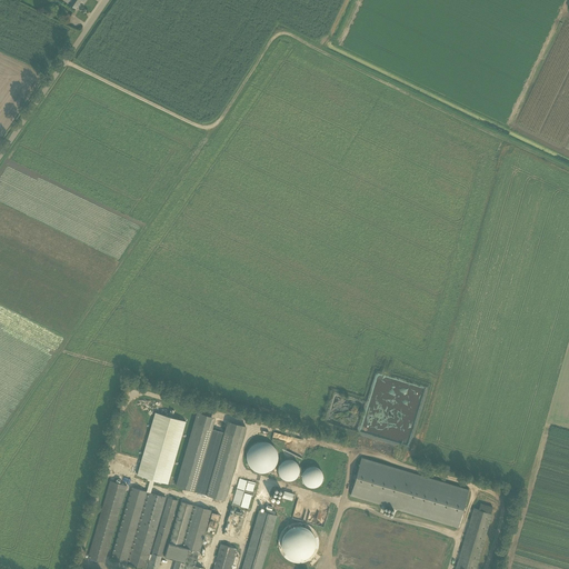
[(229,499),(246,425),(228,421),(226,432),(213,429),(217,417),(196,411),(178,488),(229,499)]
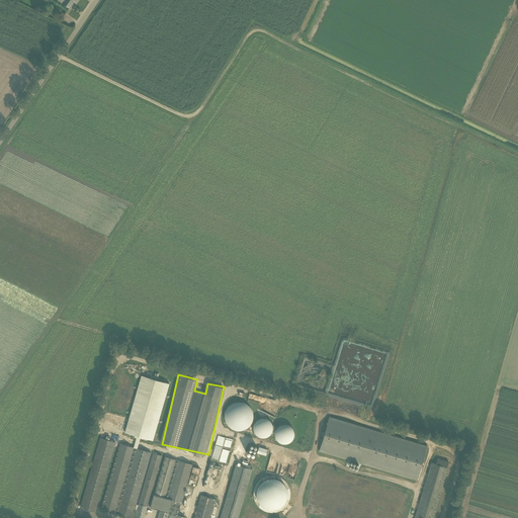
[(169,384),(142,375),(124,433),(153,441),(169,384)]
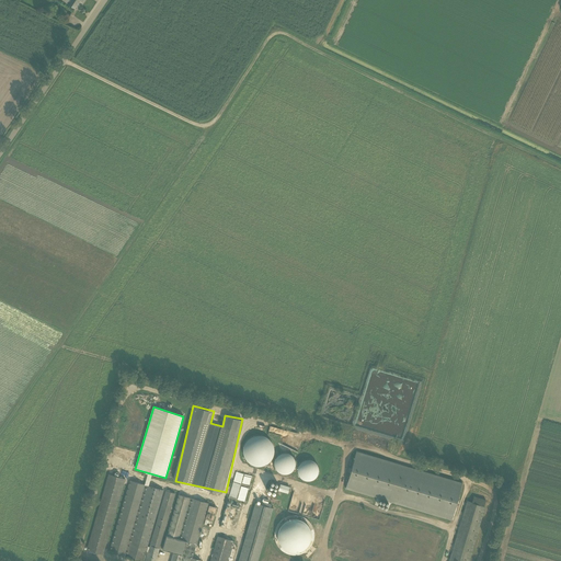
[(272,454),(272,451),(272,449),(271,446),(270,444),(267,441),(265,439),(262,438),(260,437),(256,437),(254,437),(251,438),(249,439),(247,442),(245,444),(244,446),(243,449),(243,451),(243,455),(244,457),(245,459),(248,461),(250,464),(252,465),(255,466),(258,466),(261,466),(263,465),(265,464),(267,461),(270,459),(271,457),(272,454)]
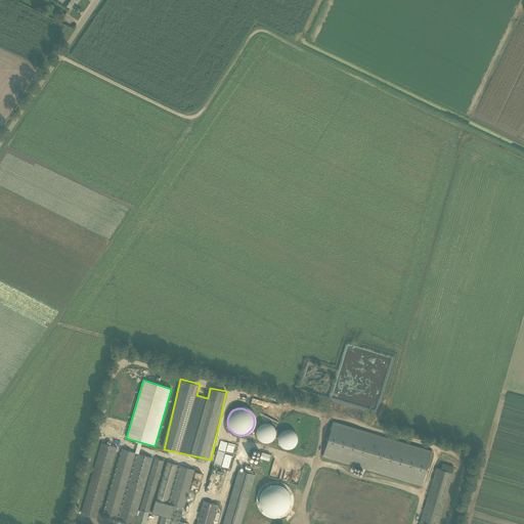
[(259,441),(275,441),(275,424),(259,424),(259,441)]
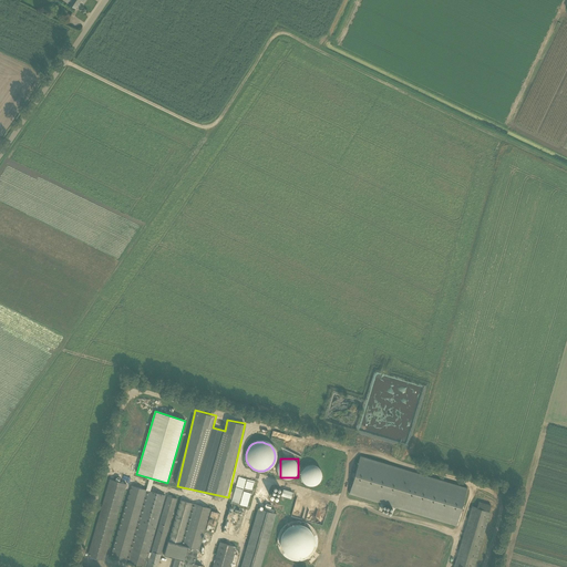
[(325,480),(317,462),(301,470),(308,486),(325,480)]
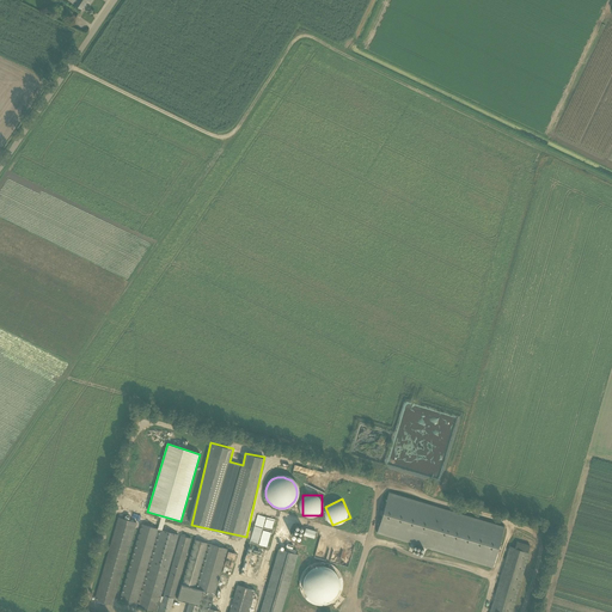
[(115,605),(134,521),(117,516),(109,555),(106,554),(96,600),(115,605)]
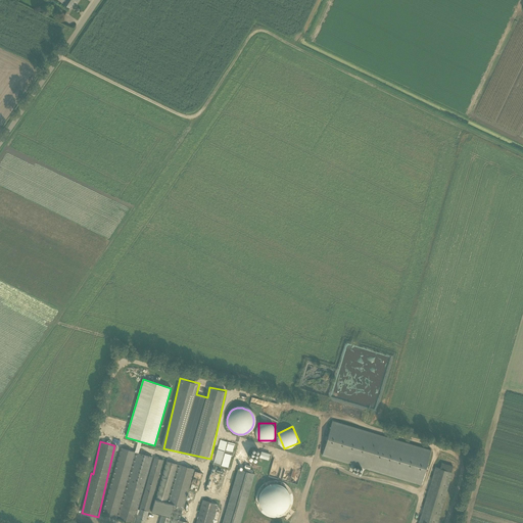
[(146,522),(162,459),(153,457),(153,456),(119,447),(102,514),(135,522),(146,522)]
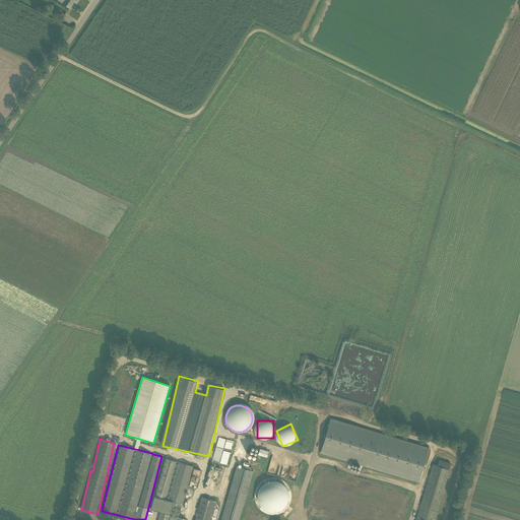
[(259,449),(258,455),(267,458),(268,451),(259,449)]
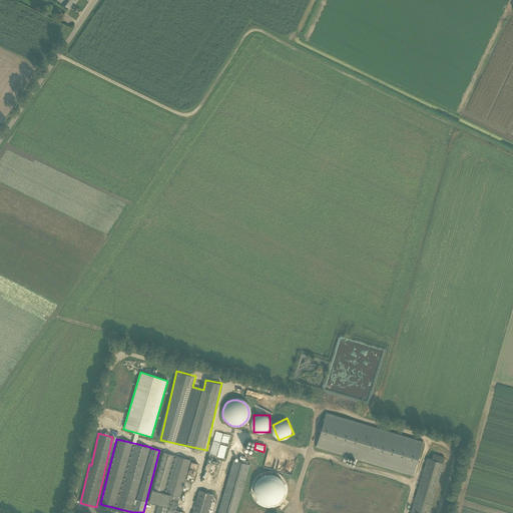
[(432,459),(426,458),(410,512),(430,512),(446,457),(434,453),(432,459)]
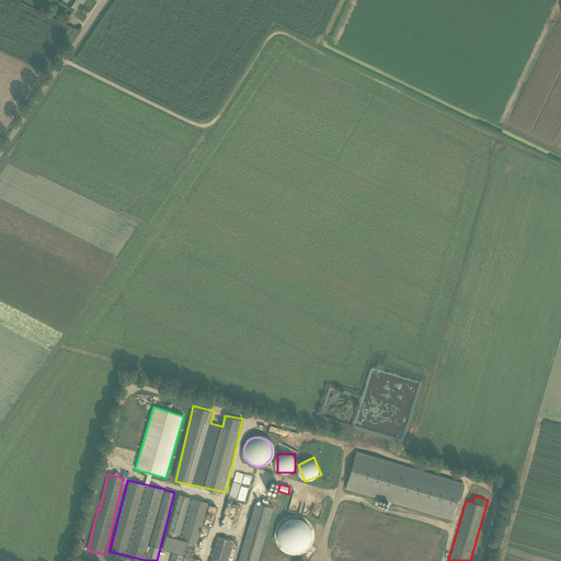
[(216,536),(209,560),(259,560),(272,507),(271,507),(272,504),(266,503),(265,505),(253,502),(239,560),(228,560),(233,540),(216,536)]
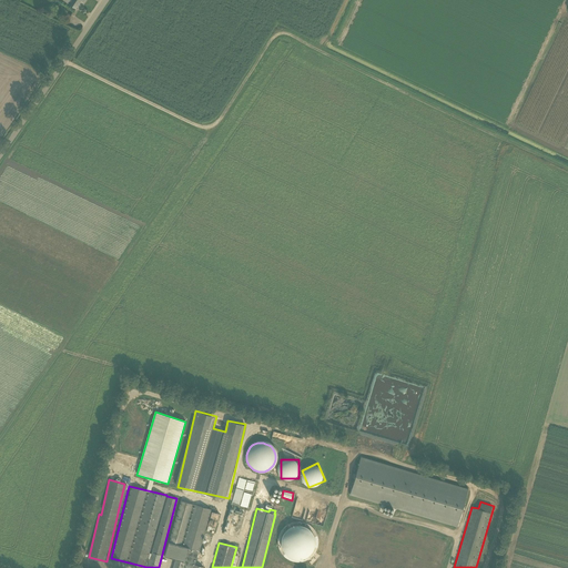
[(212,513),(209,525),(216,527),(220,515),(212,513)]
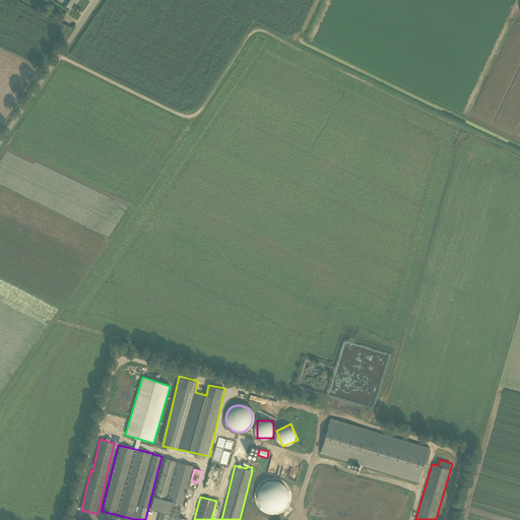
[(207,490),(212,472),(209,471),(204,489),(207,490)]
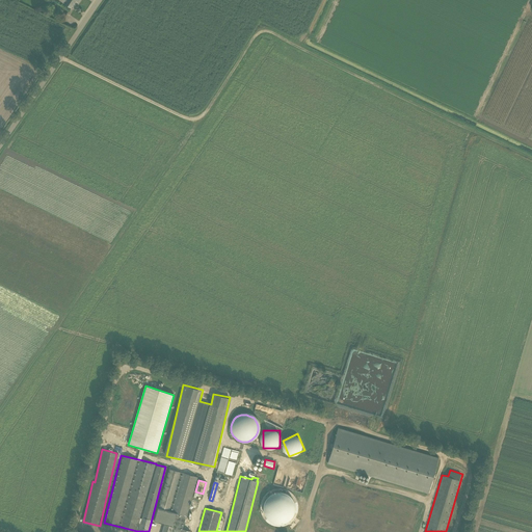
[(281,524),(292,521),(297,507),(294,496),(281,491),(268,495),(265,506),(268,520),(281,524)]
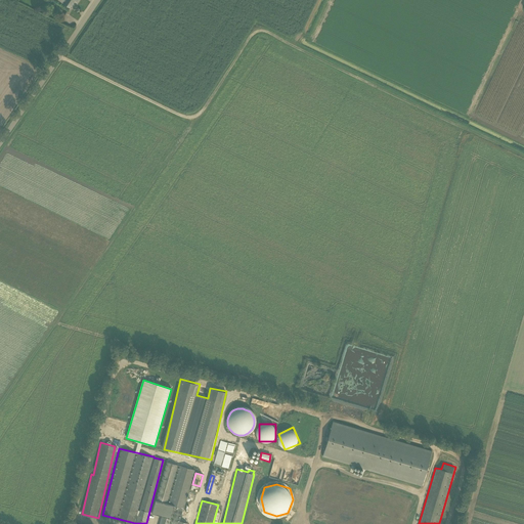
[(170,519),(174,506),(156,500),(151,513),(170,519)]
